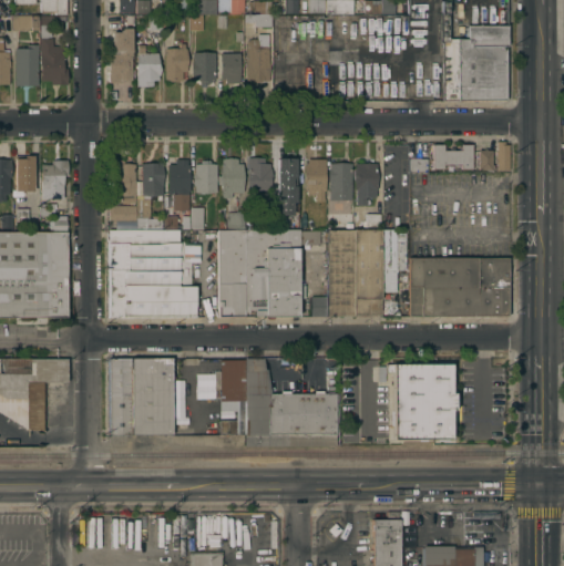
[(69,0),(69,14),(58,14),(58,11),(51,11),(51,12),(50,12),(50,11),(42,11),(42,0),(69,0)]
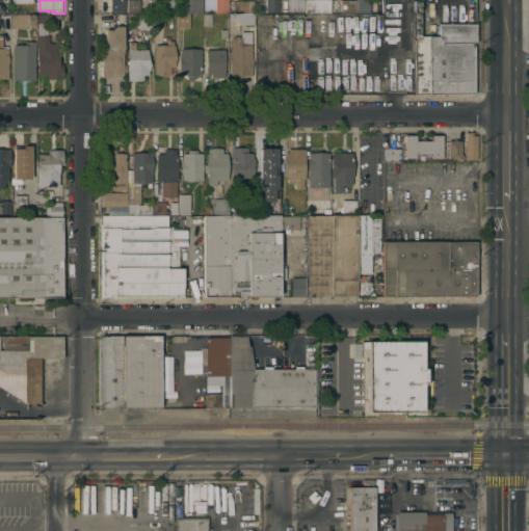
[(126,0),(127,11),(113,11),(112,0),(126,0)]
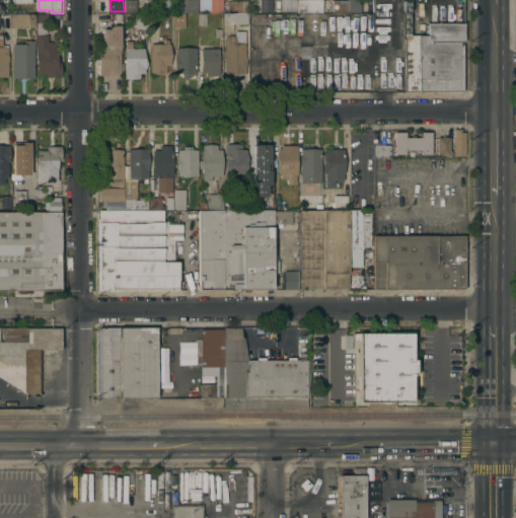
[(126,0),(138,0),(138,13),(126,12),(126,0)]
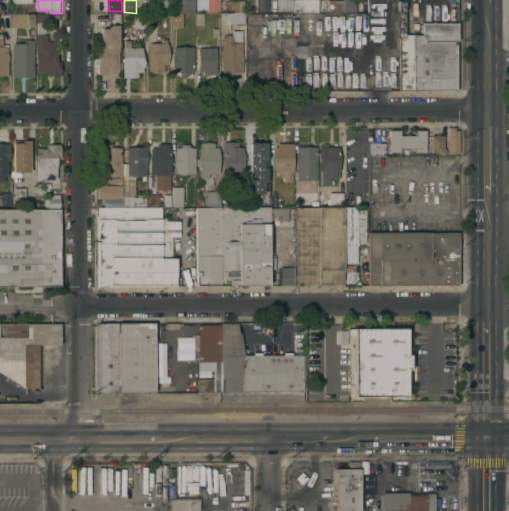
[(157,0),(157,8),(158,8),(158,10),(149,9),(149,0),(157,0)]
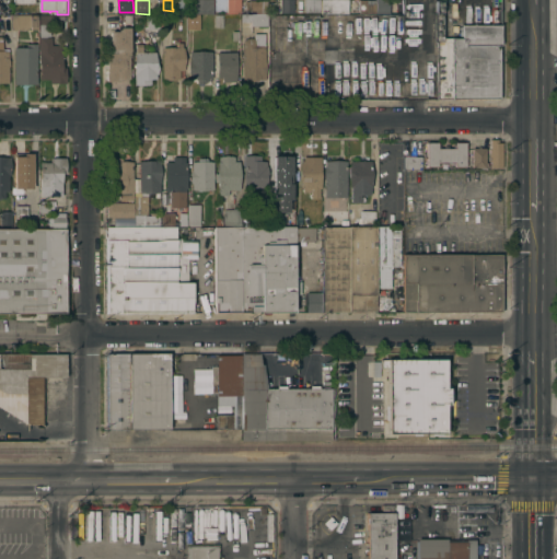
[(216,0),(216,13),(196,13),(194,12),(194,0),(216,0)]
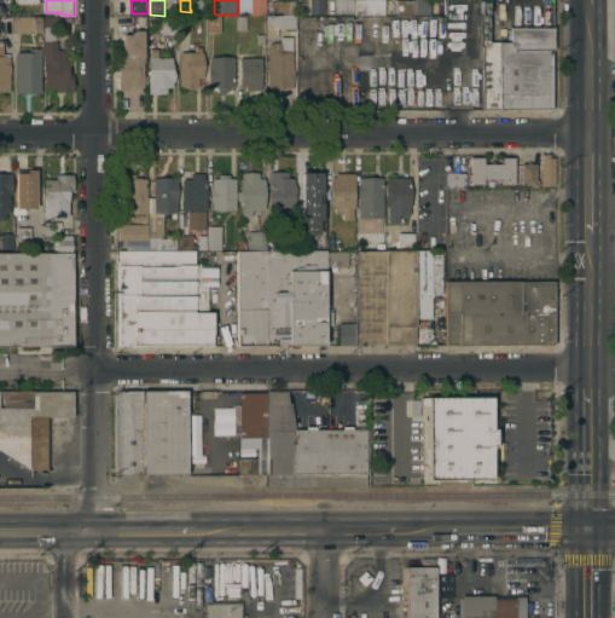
[(254,15),(253,0),(268,0),(268,15),(254,15)]
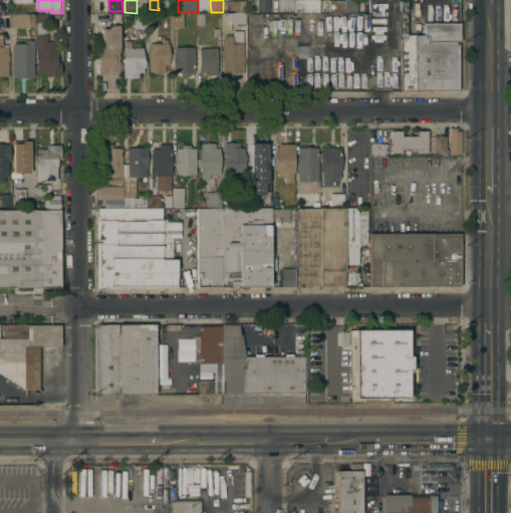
[(238,0),(237,10),(227,10),(228,1),(231,1),(231,0),(238,0)]
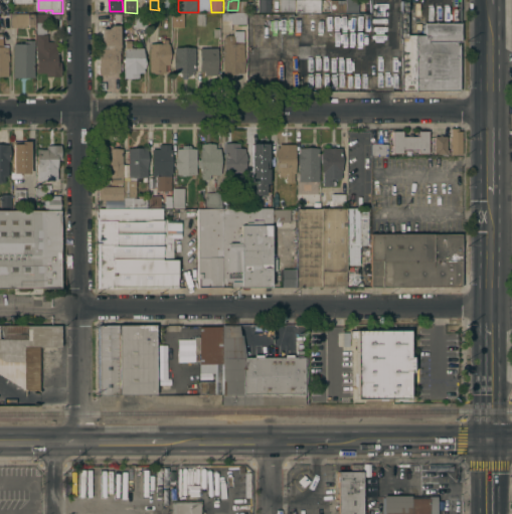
[(272,0),(272,12),(260,12),(260,0),(272,0)]
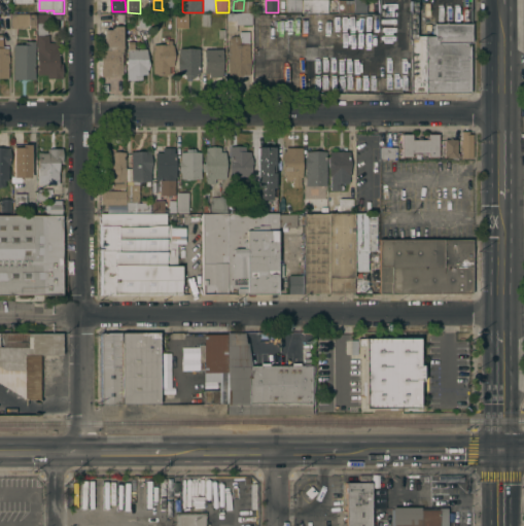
[(304,0),(304,11),(288,11),(288,0),(304,0)]
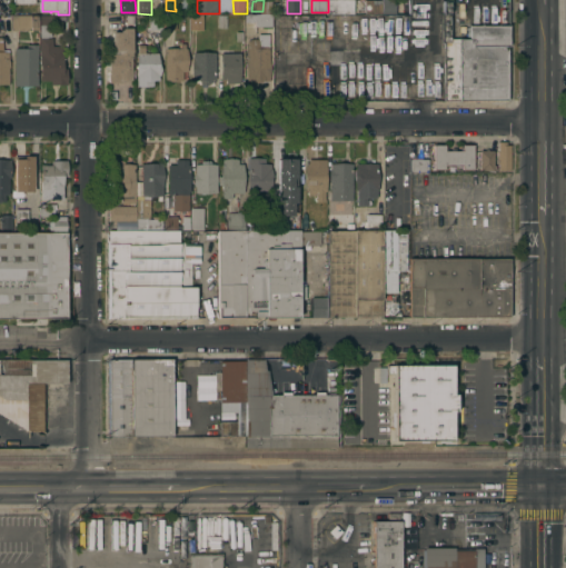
[(356,0),(356,13),(329,13),(329,0),(356,0)]
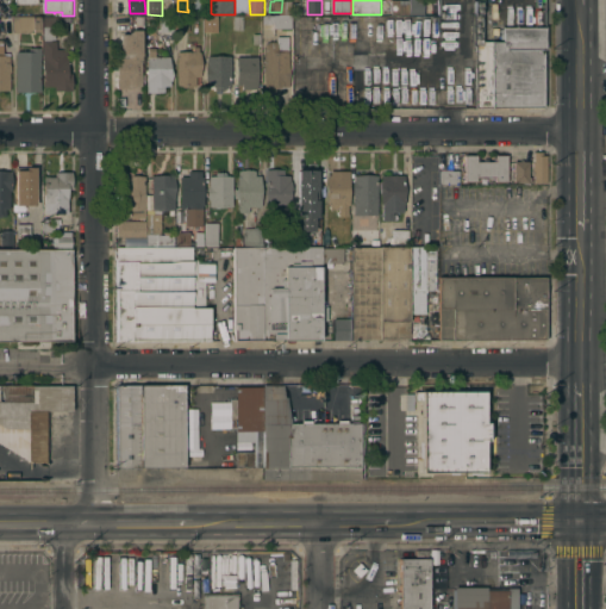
[(411,0),(411,16),(394,14),(394,0),(411,0)]
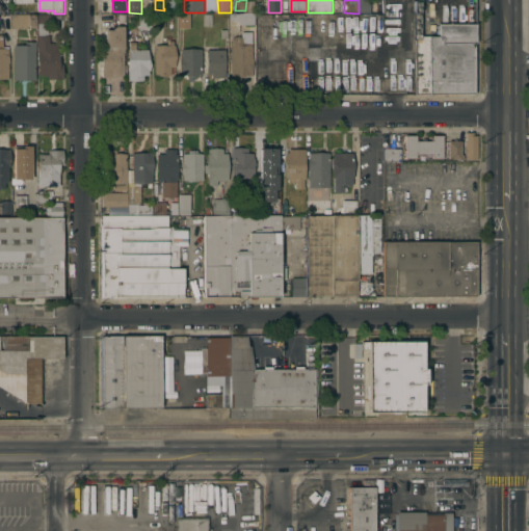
[(360,12),(360,0),(372,0),(372,12),(360,12)]
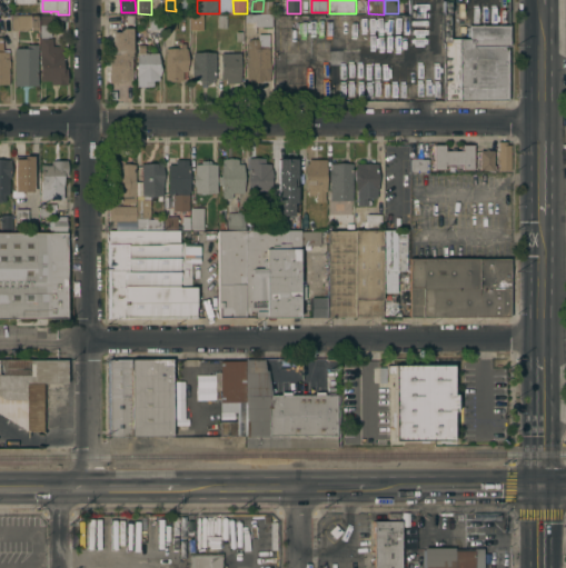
[(512,26),(512,46),(509,46),(509,100),(446,100),(446,43),(444,43),(444,15),(445,15),(445,0),(453,0),(453,6),(454,6),(454,11),(453,11),(453,16),(454,16),(454,37),(453,37),(453,38),(473,38),(473,36),(470,36),(470,28),(472,28),(472,26),(512,26)]
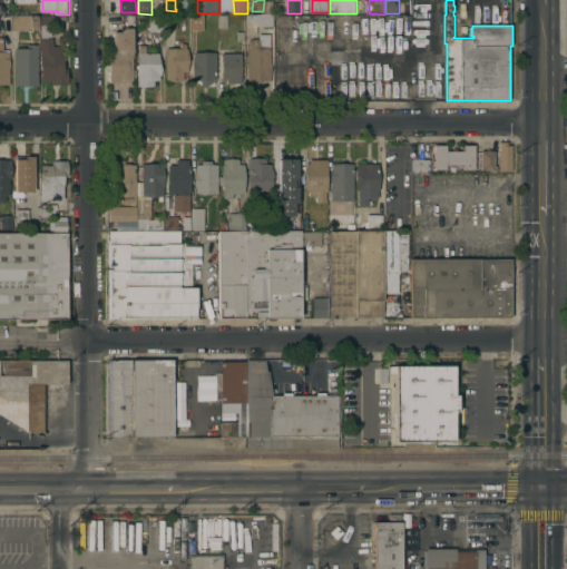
[(40,27),(40,29),(15,30),(15,16),(40,16),(40,27)]
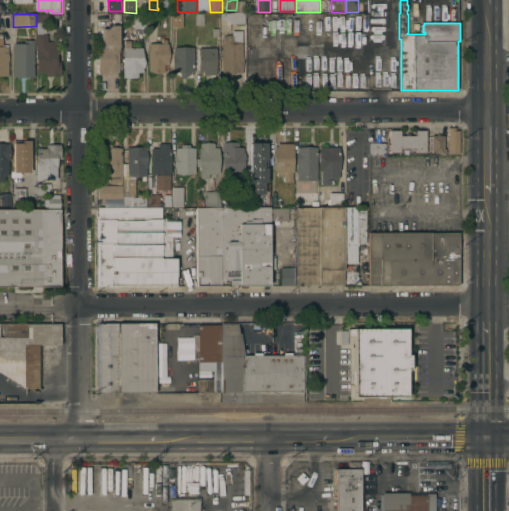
[(61,19),(49,19),(49,22),(48,22),(48,33),(45,33),(45,34),(49,34),(50,41),(59,41),(60,61),(62,61),(62,76),(48,76),(48,72),(38,72),(38,14),(61,14),(61,19)]
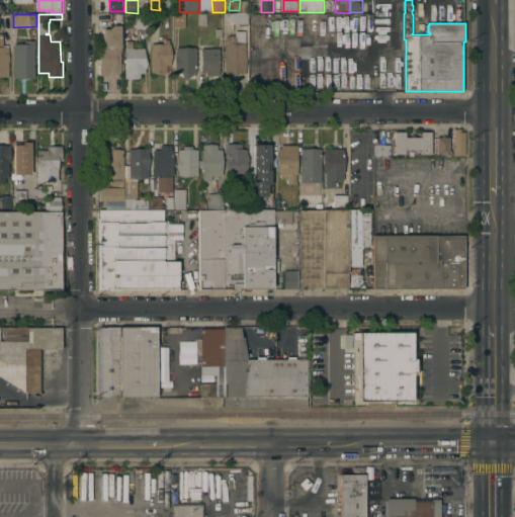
[(138,14),(147,14),(147,27),(138,27),(138,14)]
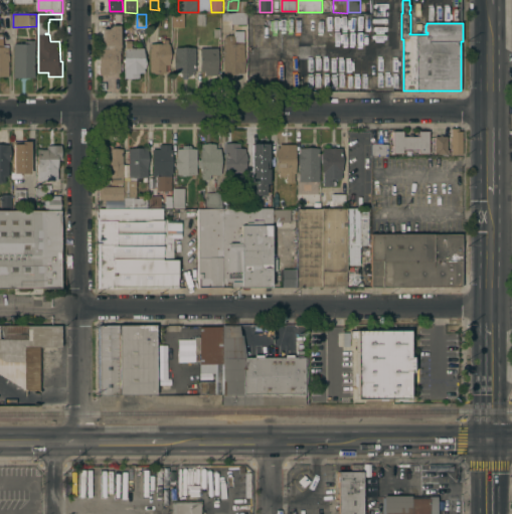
[(174,14),(186,14),(186,27),(174,27),(174,14)]
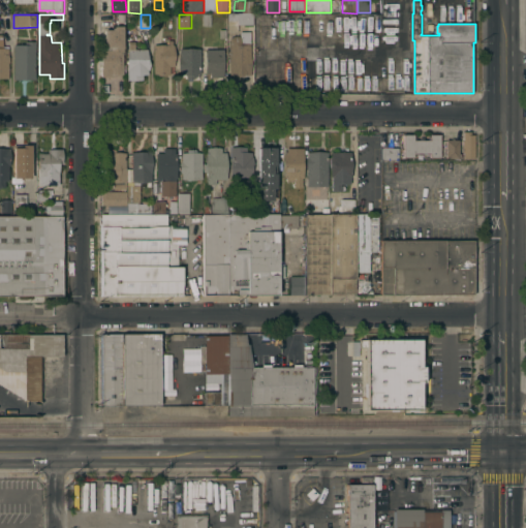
[(213,26),(205,26),(205,14),(213,14),(213,26)]
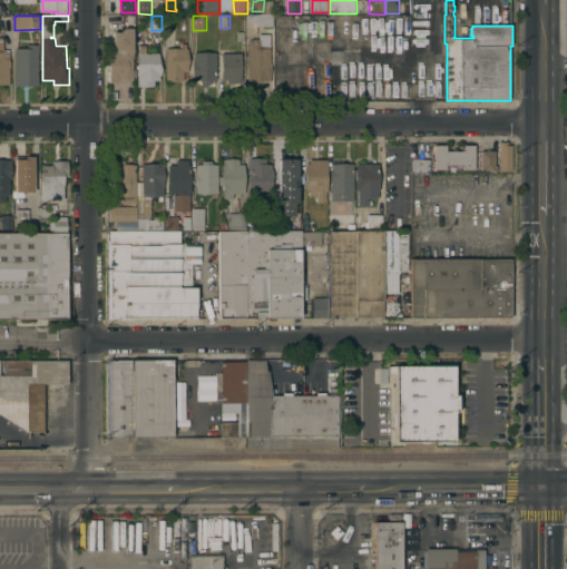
[(258,27),(258,35),(247,35),(247,16),(274,16),(274,26),(258,27)]
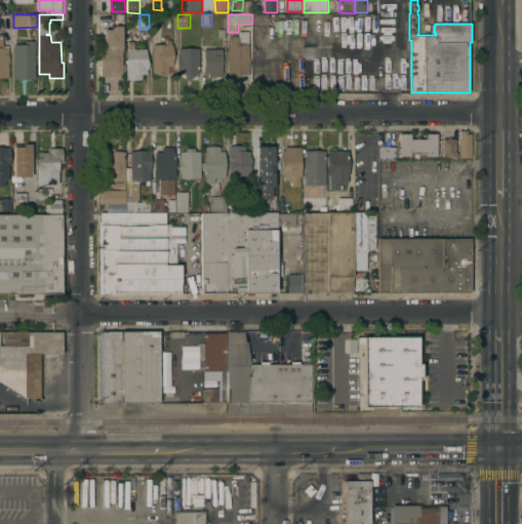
[(154,28),(154,16),(164,16),(164,27),(154,28)]
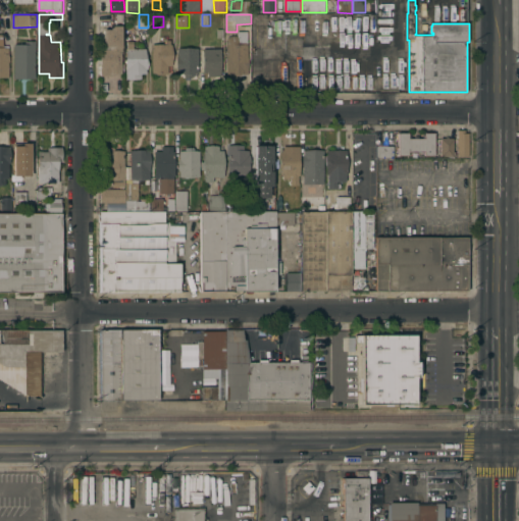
[(103,49),(104,49),(105,30),(112,30),(112,28),(114,28),(114,25),(122,25),(123,73),(120,74),(118,74),(116,74),(116,76),(103,76),(103,49)]
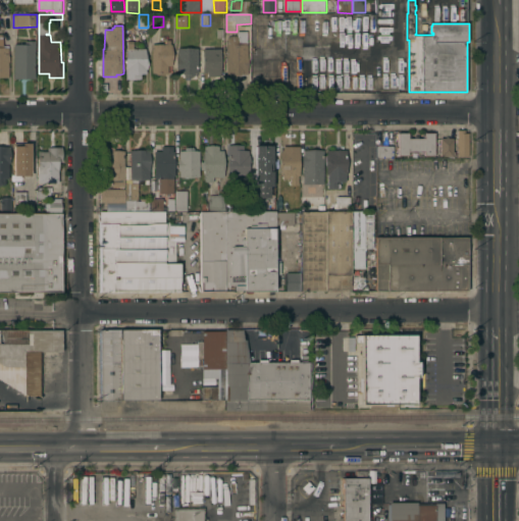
[(250,75),(232,76),(232,74),(228,74),(228,41),(229,38),(232,36),(238,36),(240,37),(240,32),(249,32),(250,75)]
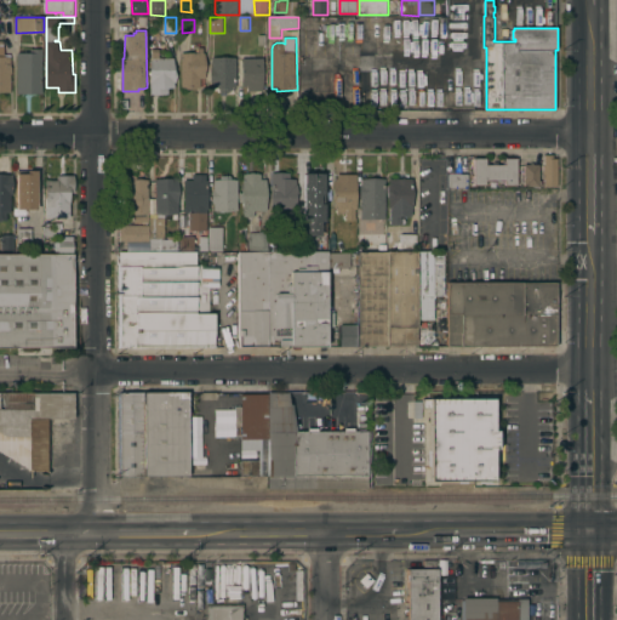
[(5,46),(6,46),(6,56),(12,56),(12,66),(13,66),(13,73),(12,73),(12,92),(0,92),(0,40),(5,40),(5,46)]
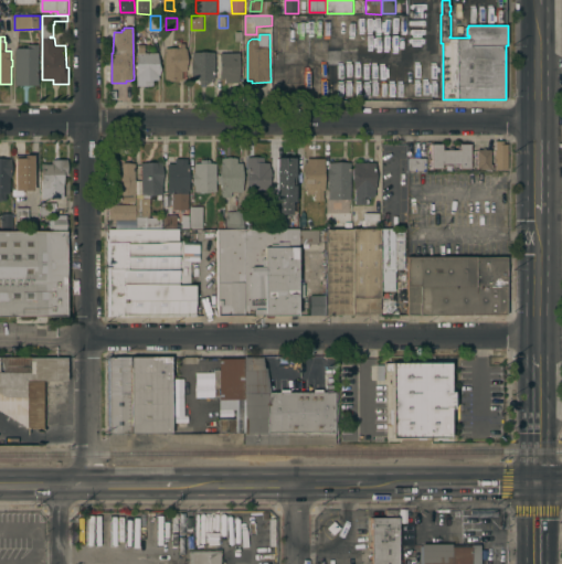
[(166,49),(181,48),(181,43),(187,43),(187,49),(188,49),(189,71),(183,71),(183,80),(179,80),(179,81),(171,81),(171,80),(166,80),(166,49)]
